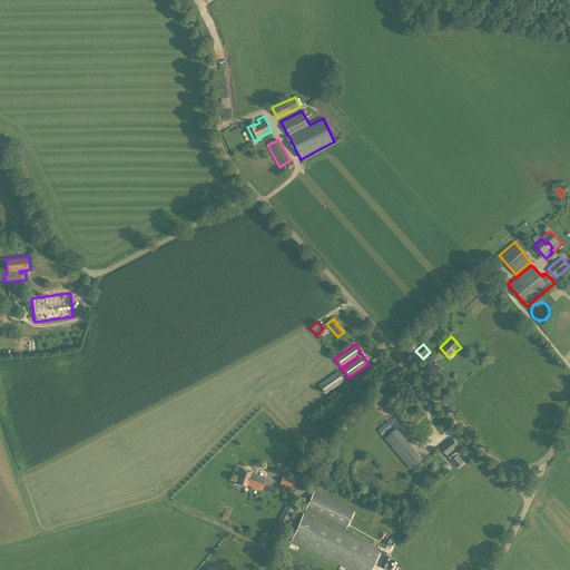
[(432,367),(439,372),(442,367),(436,363),(432,367)]
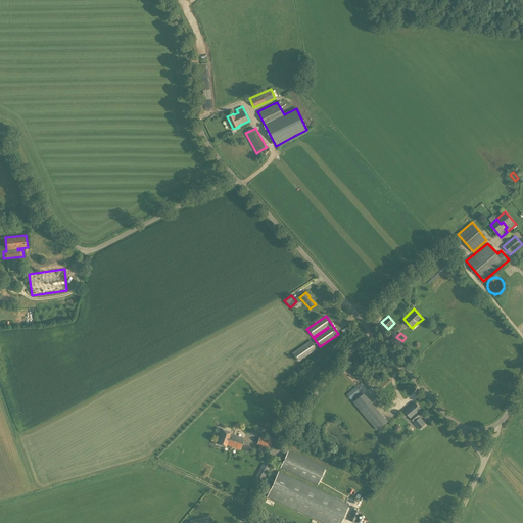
[(292,353),(298,362),(317,348),(311,340),(292,353)]
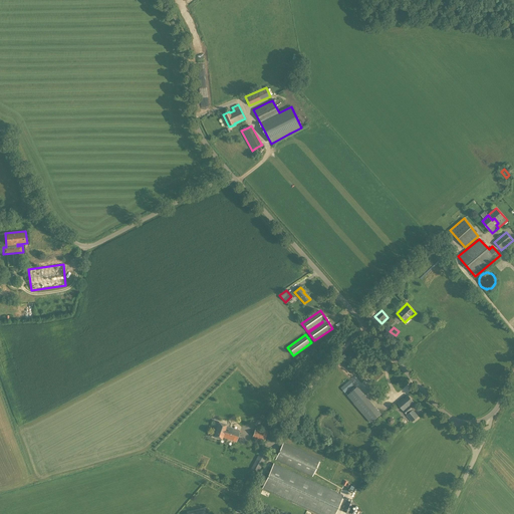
[(359,366),(358,366),(362,370),(368,365),(364,361),(363,362),(361,359),(357,363),(359,366)]
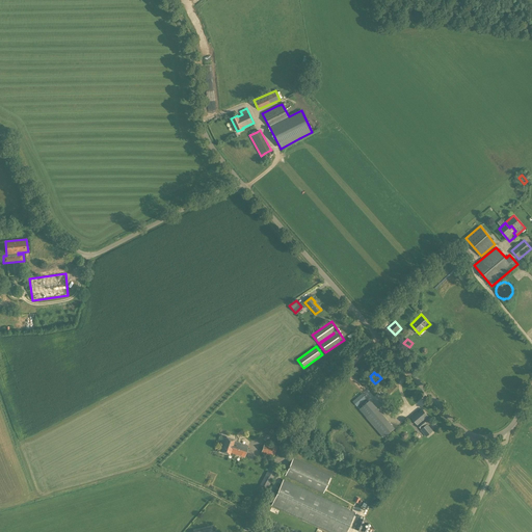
[(398,387),(394,381),(382,392),(387,396),(398,387)]
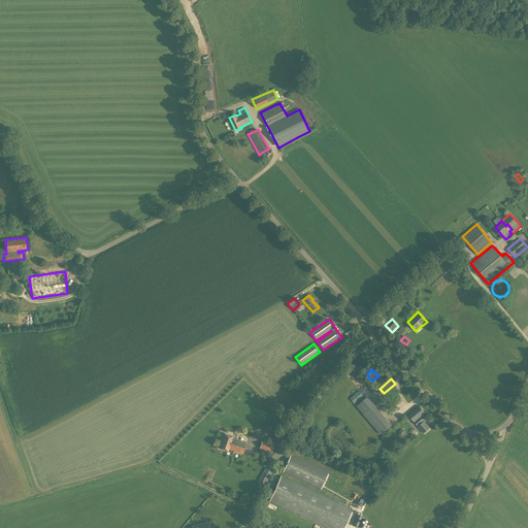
[(360,390),(351,398),(356,403),(365,394),(360,390)]
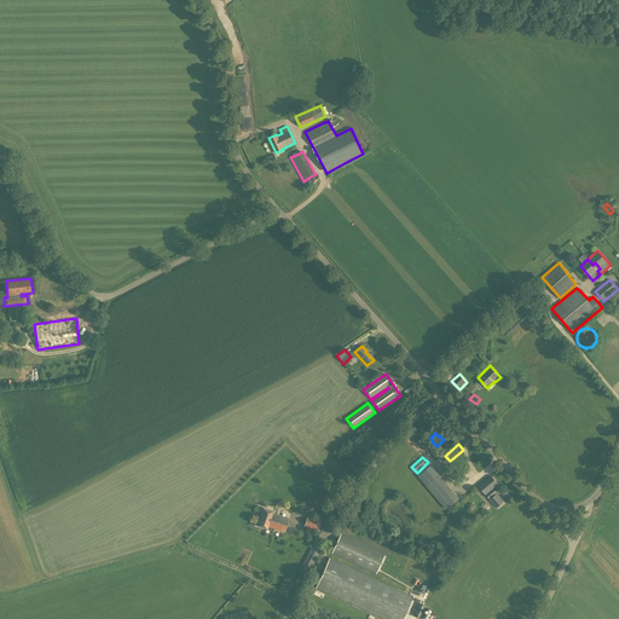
[(458,498),(438,475),(431,467),(418,476),(427,485),(446,509),(458,499),(458,498)]
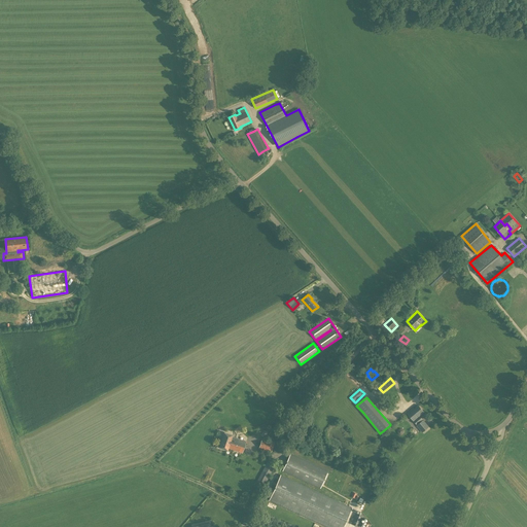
[(414,408),(411,410),(412,412),(413,411),(420,419),(421,417),(420,416),(424,412),(418,405),(414,409),(414,408)]
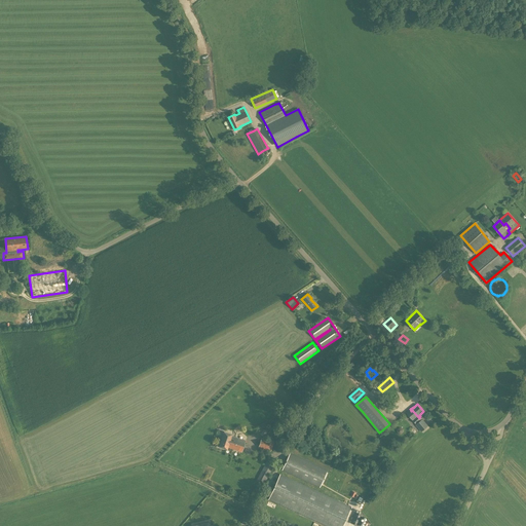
[(411,411),(410,409),(406,413),(416,424),(422,418),(420,416),(419,418),(412,410),(411,411)]
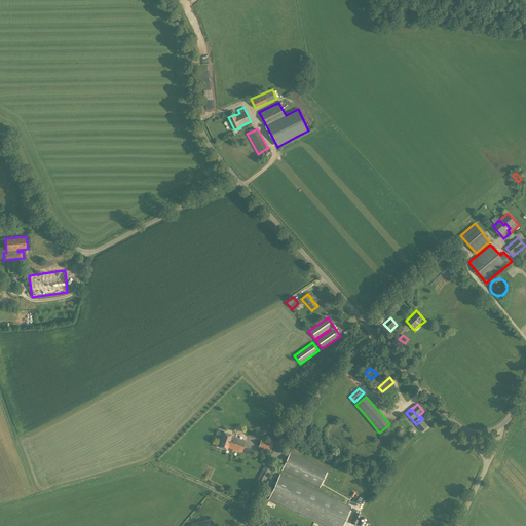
[(416,425),(422,431),(428,426),(423,419),(416,425)]
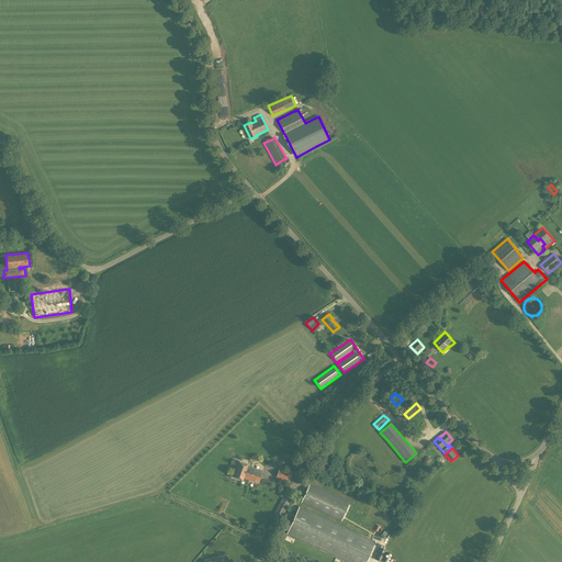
[(288,451),(282,459),(278,456),(274,460),(282,467),(285,461),(285,460),(287,461),(292,454),(288,451)]
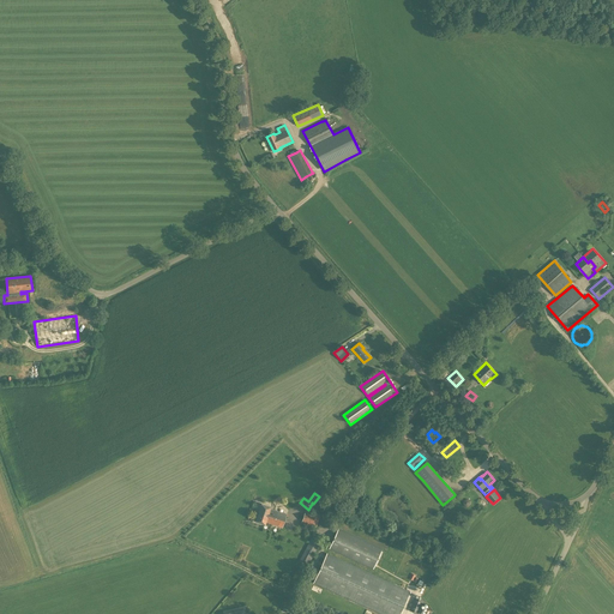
[(319,525),(318,527),(323,528),(323,527),(326,528),(333,509),(336,511),(341,501),(327,494),(318,511),(323,512),(318,525),(319,525)]
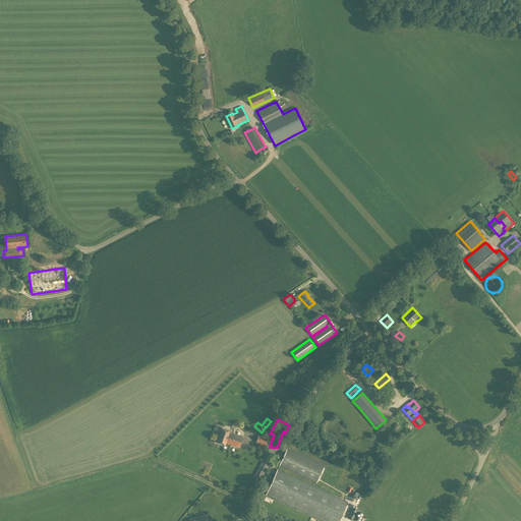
[(225,446),(226,444),(239,449),(243,438),(230,432),(230,430),(222,427),(217,443),(225,446)]
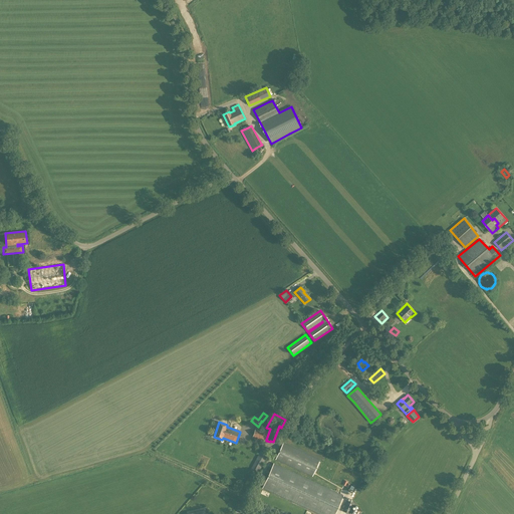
[(252,438),(265,442),(268,432),(255,428),(252,438)]
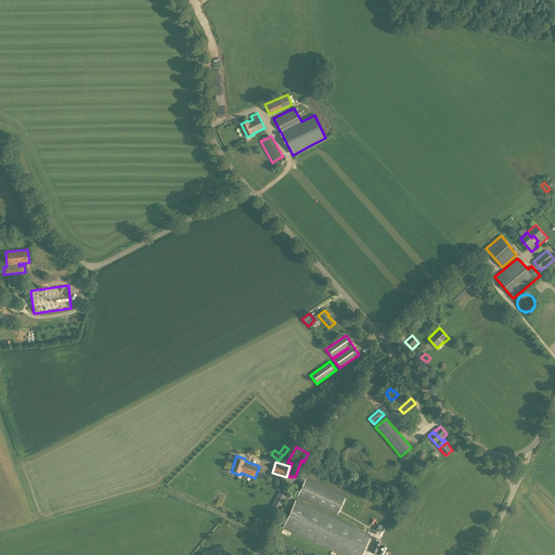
[(346,495),(306,477),(297,495),(337,514),(346,495)]
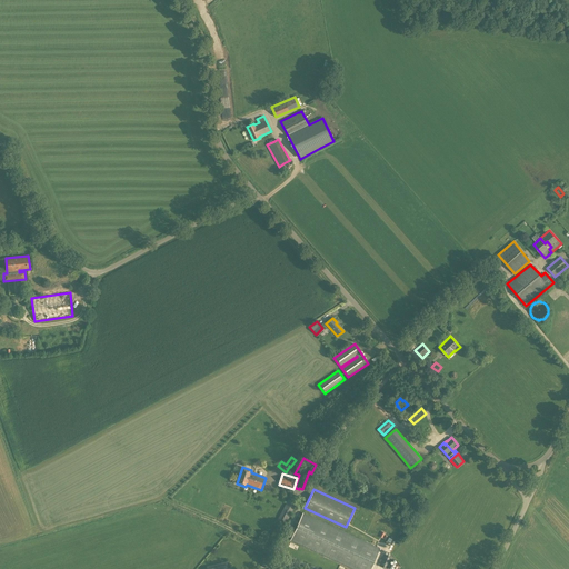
[(278,520),(285,525),(297,503),(289,499),(278,520)]
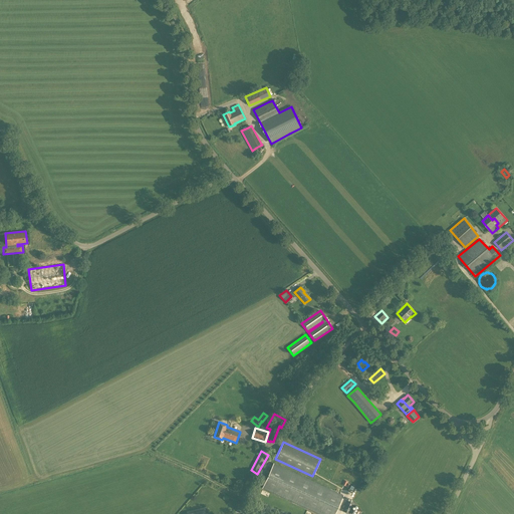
[(262,488),(292,501),(319,513),(334,513),(343,496),(273,464),(262,488)]
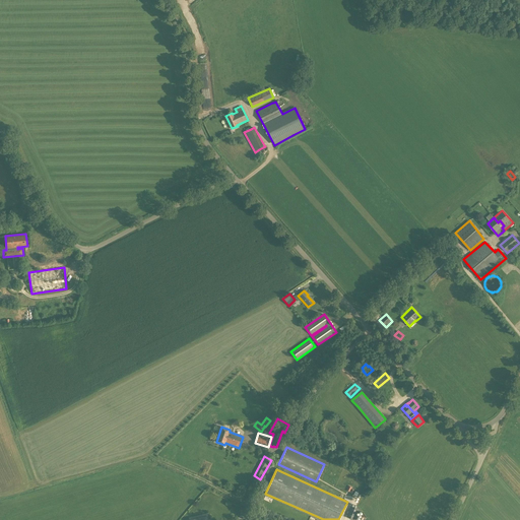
[(346,517),(353,519),(359,509),(350,506),(346,517)]
